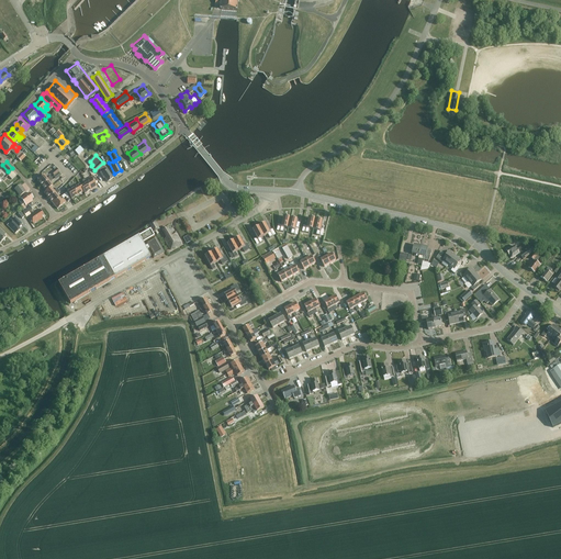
[(105,166),(104,165),(103,166),(104,167),(99,170),(103,176),(103,175),(107,179),(112,176),(105,166)]
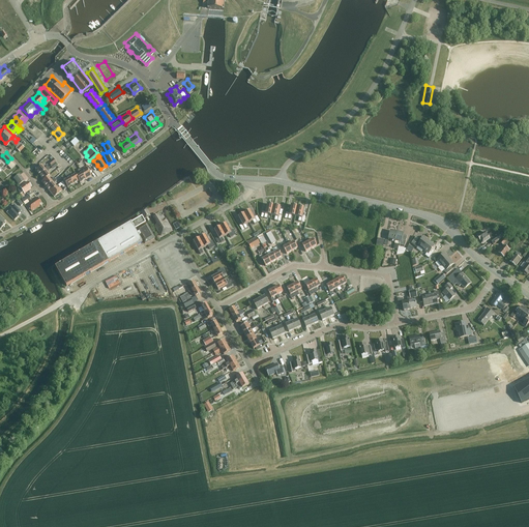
[(38,172),(48,165),(47,163),(45,165),(46,165),(43,166),(40,163),(34,167),(38,172)]
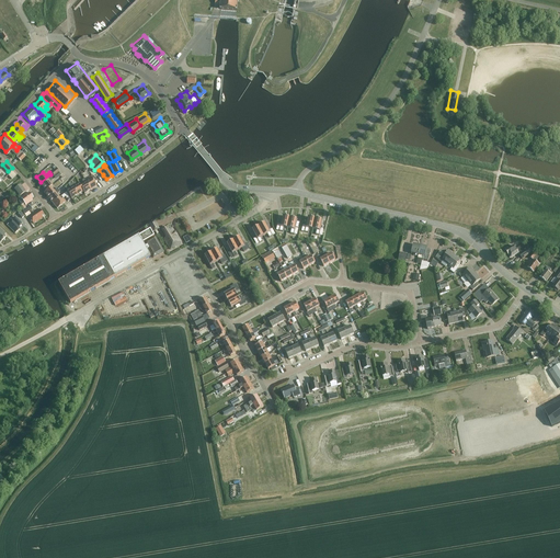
[(86,180),(90,186),(95,183),(90,173),(87,177),(84,178),(86,180)]
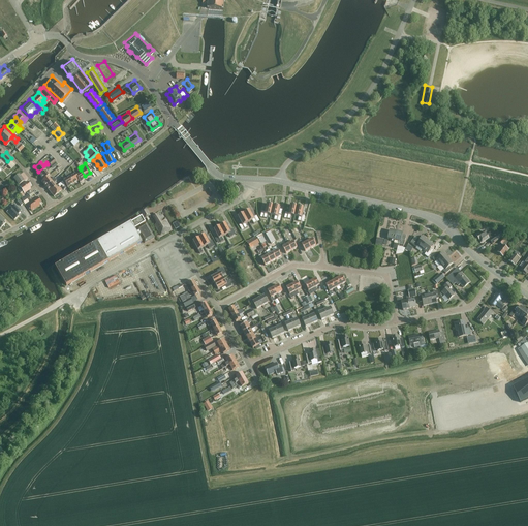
[(48,167),(50,166),(48,164),(38,172),(42,177),(47,174),(49,173),(45,168),(48,167)]
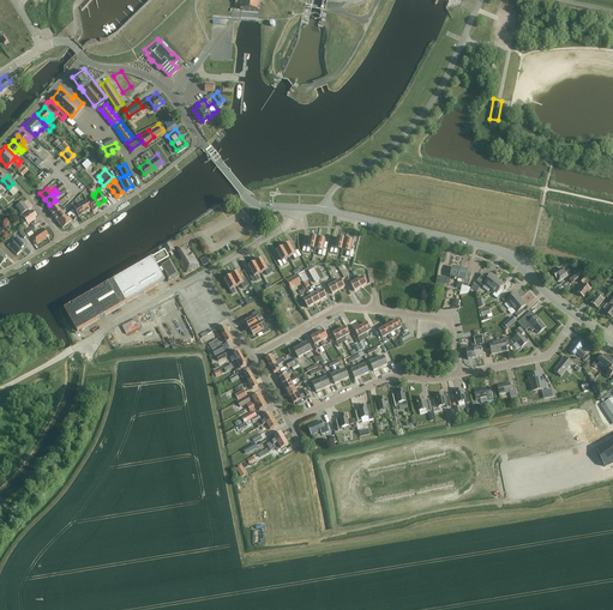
[(94,197),(92,194),(91,192),(89,194),(90,195),(91,198),(88,200),(86,200),(90,206),(91,209),(98,204),(94,197)]
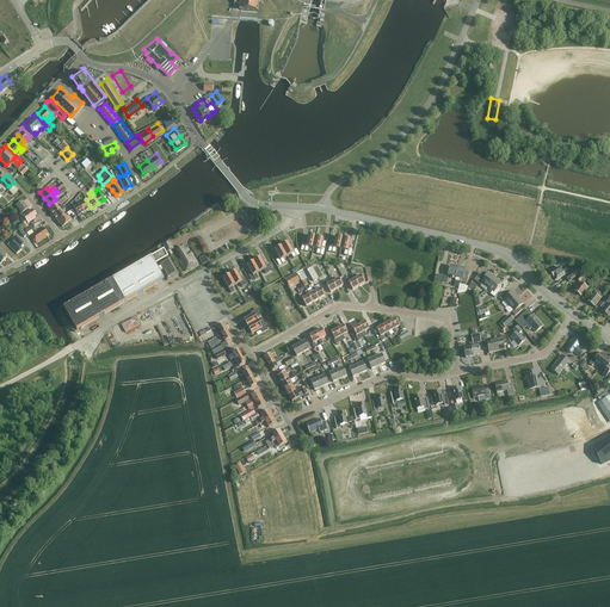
[(80,200),(79,198),(80,198),(79,196),(76,197),(84,209),(90,205),(86,199),(87,199),(86,197),(80,200)]
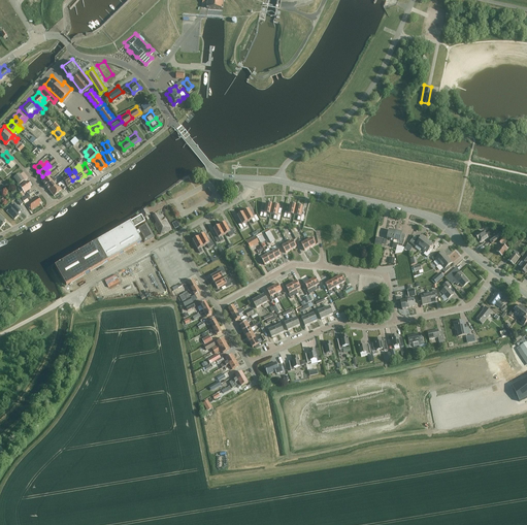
[(66,184),(72,181),(66,170),(64,171),(65,173),(66,174),(62,177),(66,184)]
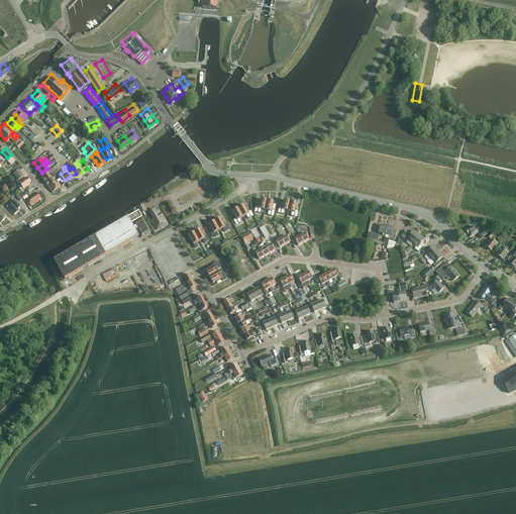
[(17,178),(22,174),(17,168),(12,171),(17,178)]
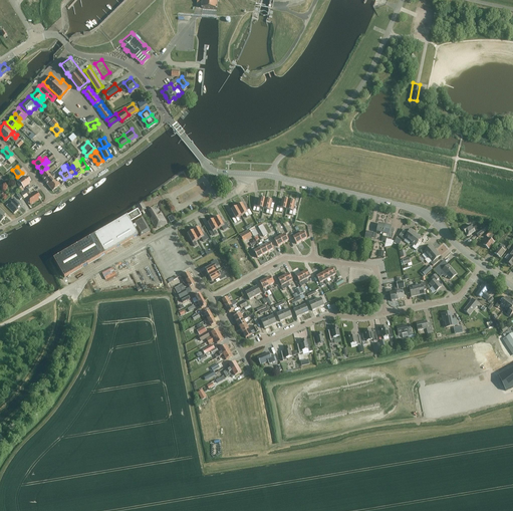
[(48,172),(45,169),(41,172),(39,174),(43,179),(52,171),(51,170),(49,171),(50,171),(48,172)]
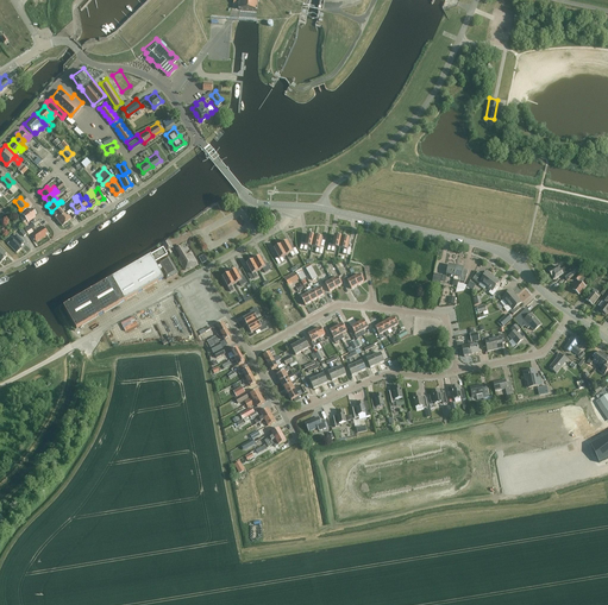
[(62,206),(64,205),(62,202),(51,212),(56,218),(63,212),(60,207),(62,206)]
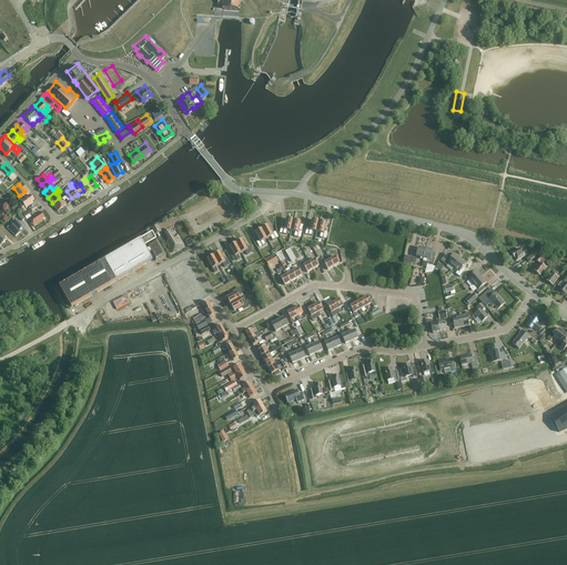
[(32,198),(29,192),(20,198),(26,204),(32,200),(31,199),(32,198)]
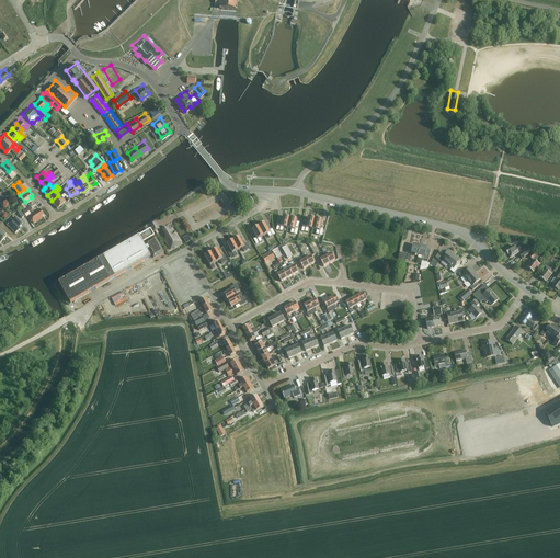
[(58,195),(52,201),(56,206),(65,198),(63,195),(60,197),(58,195)]
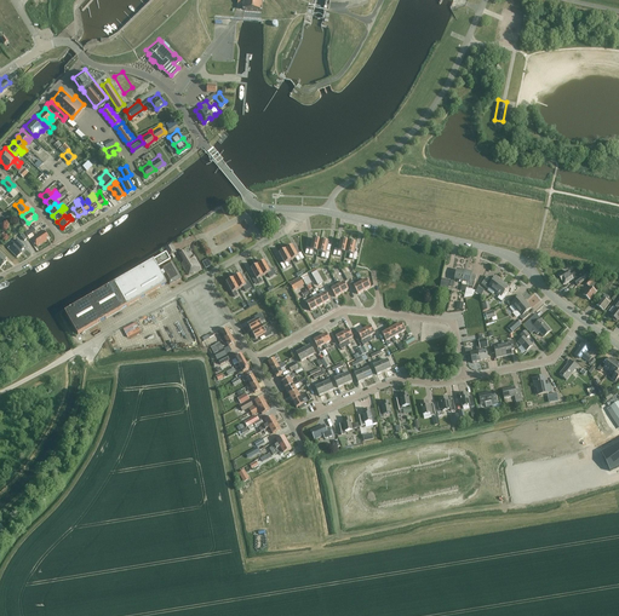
[(47,234),(43,226),(30,235),(36,243),(46,236),(45,235),(47,234)]
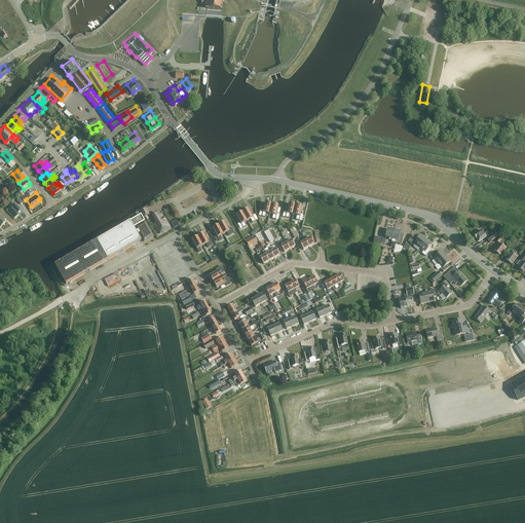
[(269,212),(271,201),(264,199),(261,214),(264,215),(265,211),(269,212)]
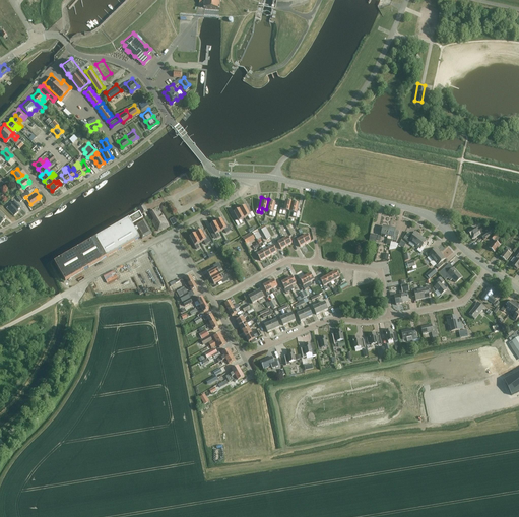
[(6,205),(13,213),(17,209),(16,208),(19,205),(13,198),(6,205)]
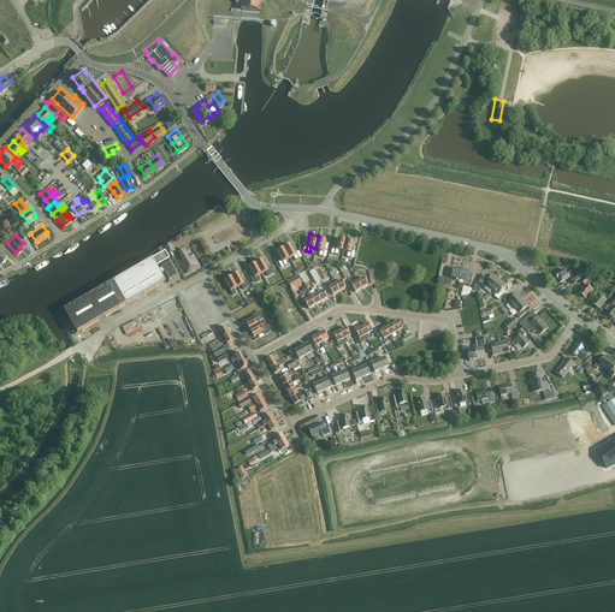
[(343,249),(346,237),(337,235),(333,251),(337,253),(338,248),(343,249)]
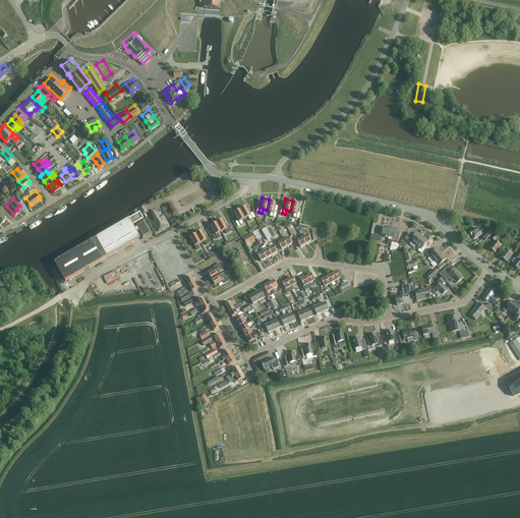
[(275,200),(269,199),(267,210),(270,210),(269,214),(272,215),(275,200)]
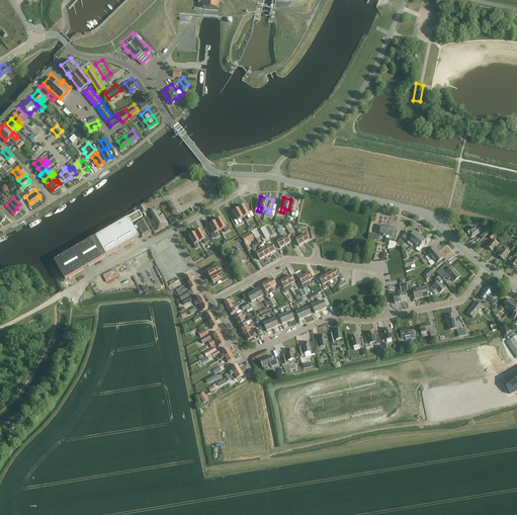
[(296,200),(290,199),(288,209),(291,209),(290,213),(293,215),(296,200)]
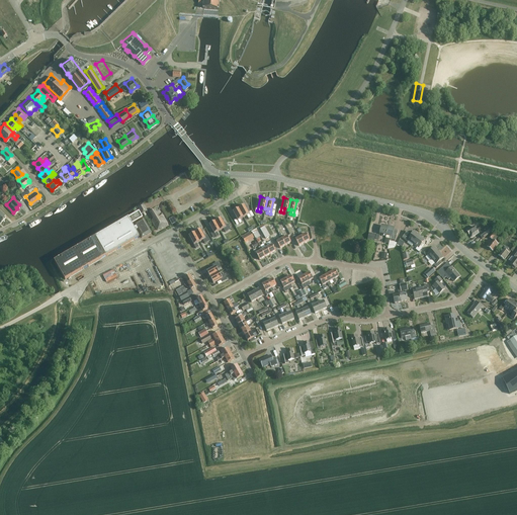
[(137,205),(141,211),(147,208),(143,201),(137,205)]
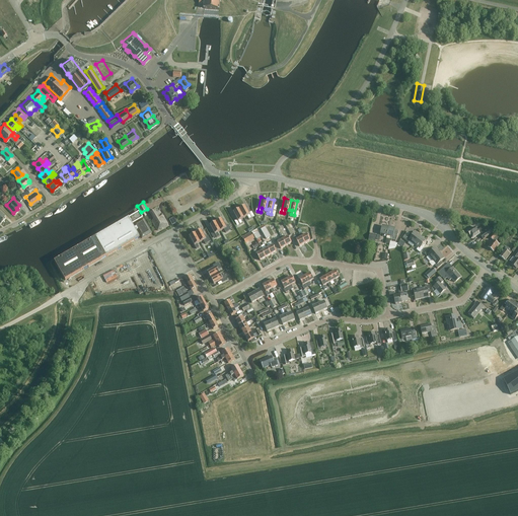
[(244,203),(238,206),(243,215),(246,214),(248,217),(251,215),(244,203)]
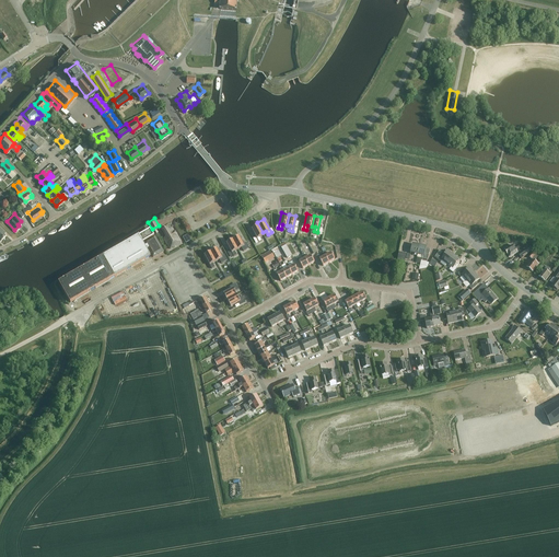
[(263,232),(257,222),(251,227),(258,240),(261,238),(259,234),(263,232)]
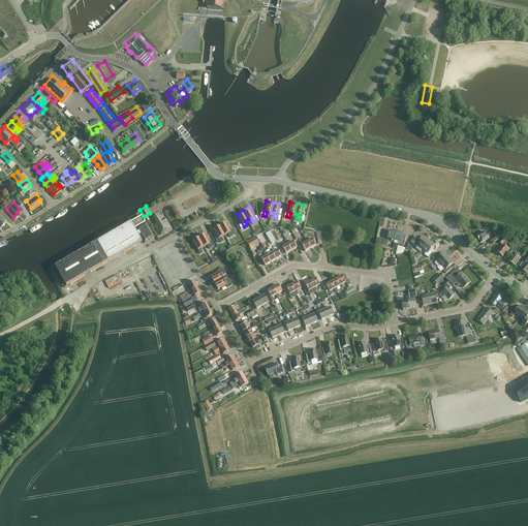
[(159,213),(157,211),(152,214),(155,221),(154,222),(160,233),(171,225),(164,215),(161,212),(159,213)]
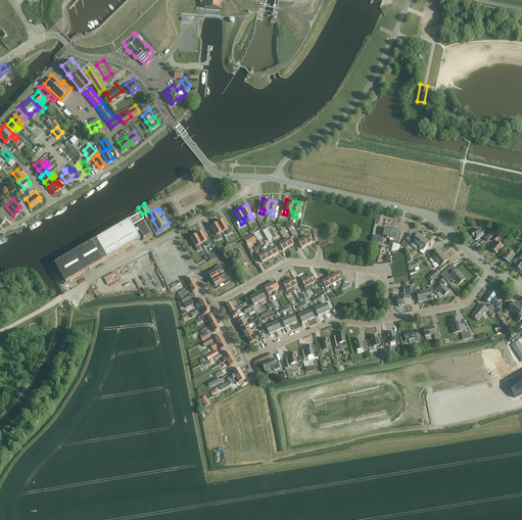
[(135,227),(133,224),(143,218),(140,211),(96,237),(107,255),(140,236),(136,231),(138,230),(137,228),(136,226),(135,227)]
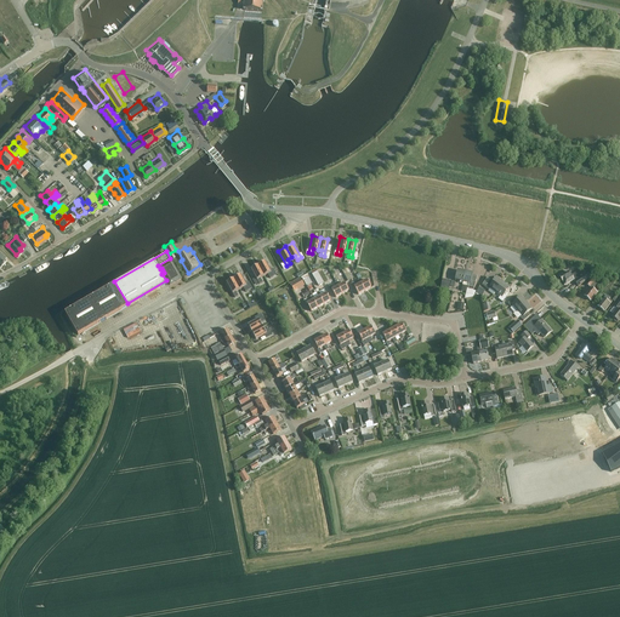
[(265,258),(257,262),(263,273),(267,272),(269,275),(273,273),(265,258)]
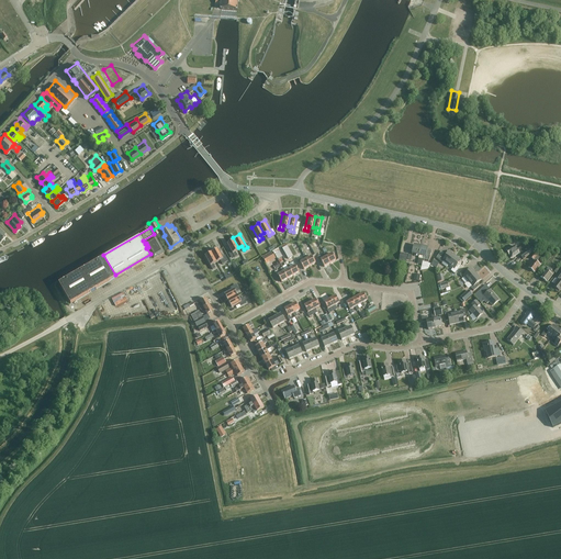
[(163,249),(155,235),(145,241),(146,243),(147,245),(148,247),(153,255),(163,249)]
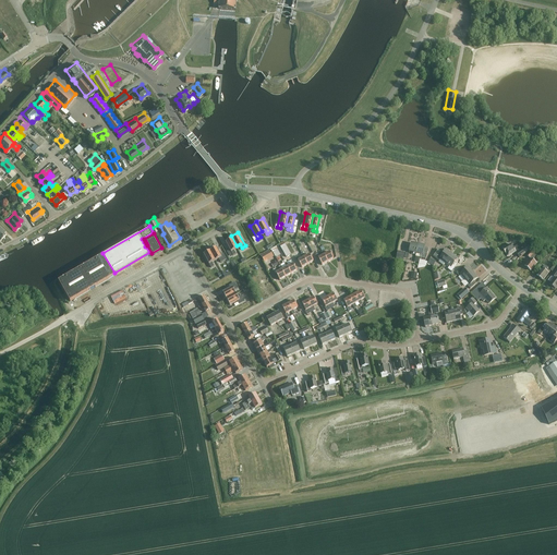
[(231,236),(225,240),(232,253),(235,251),(233,248),(237,245),(231,236)]
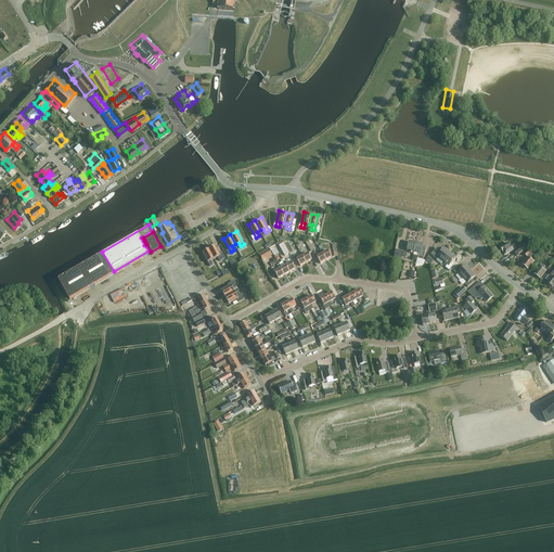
[(528,245),(523,238),(519,240),(518,239),(510,244),(507,240),(500,245),(502,249),(502,248),(504,253),(512,247),(513,248),(516,253),(528,245)]
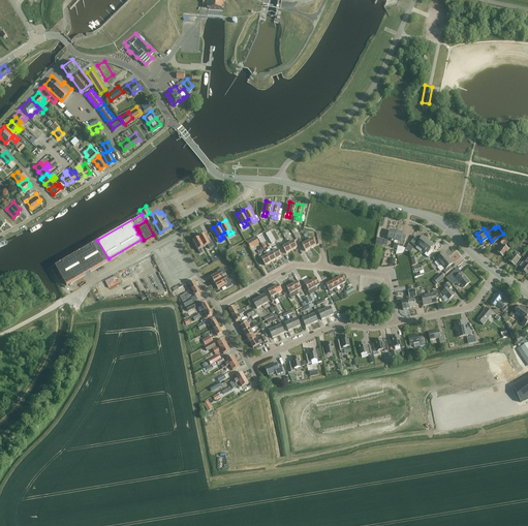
[(394,238),(396,229),(389,227),(386,236),(391,237),(391,238),(393,239),(394,239),(394,238)]
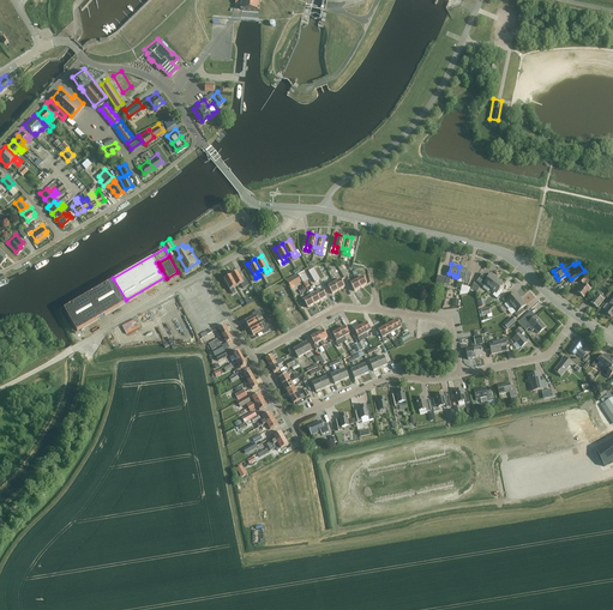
[(308,269),(314,279),(319,277),(313,265),(308,269)]
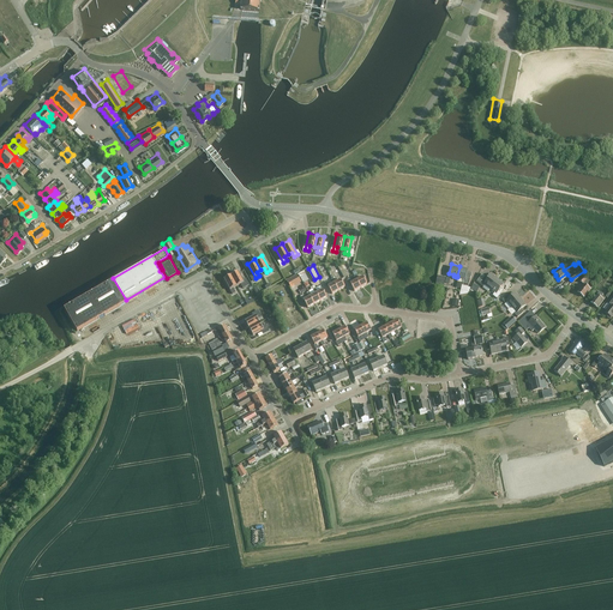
[(468,279),(470,270),(467,269),(467,267),(460,266),(457,276),(457,277),(456,277),(455,284),(460,285),(461,281),(468,282),(468,279)]
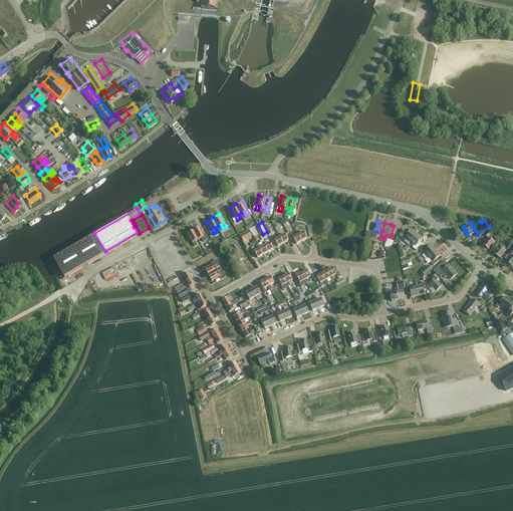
[(249,228),(253,235),(257,232),(255,227),(254,225),(254,224),(248,227),(249,228)]
